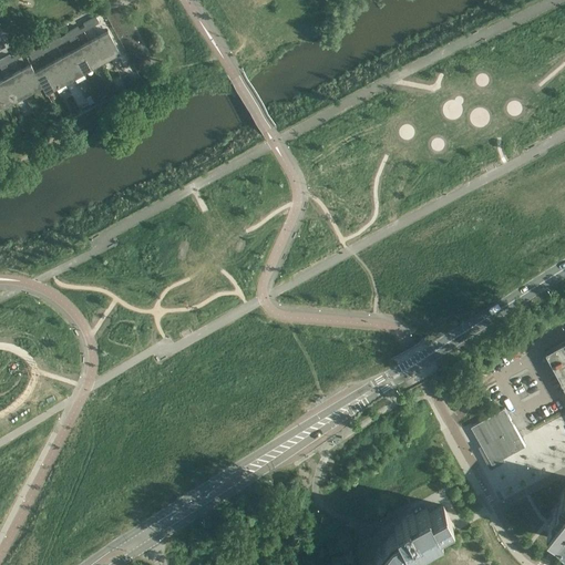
[(98,24),(94,19),(88,22),(91,29),(98,24)]
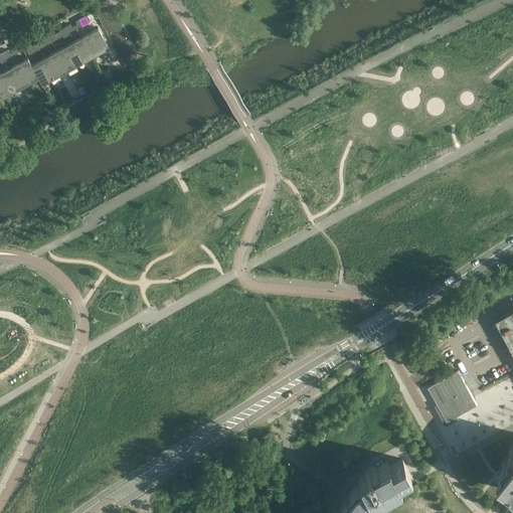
[(82,26),(79,20),(73,23),(76,29),(82,26)]
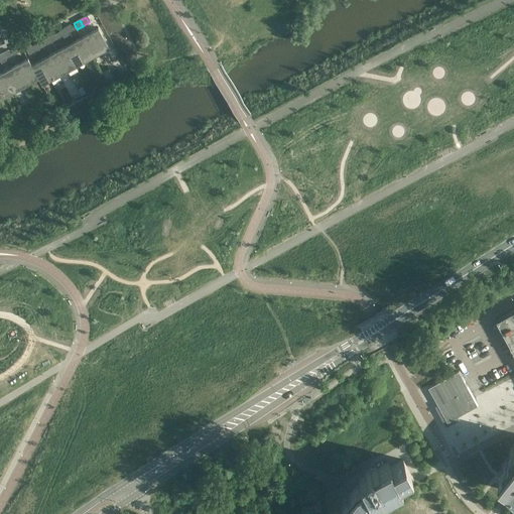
[(72,31),(71,29),(69,26),(62,29),(66,35),(72,31)]
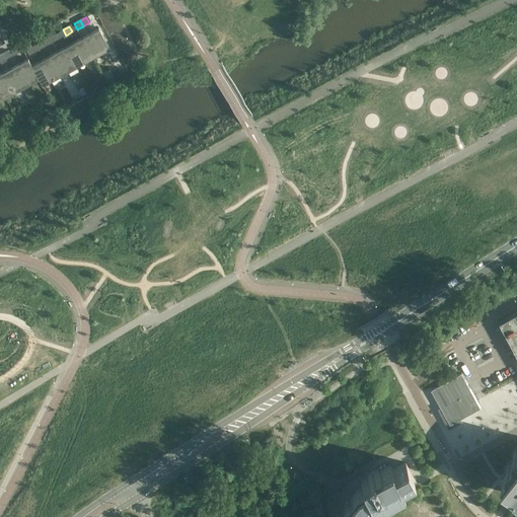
[(66,35),(63,29),(58,33),(61,39),(66,35)]
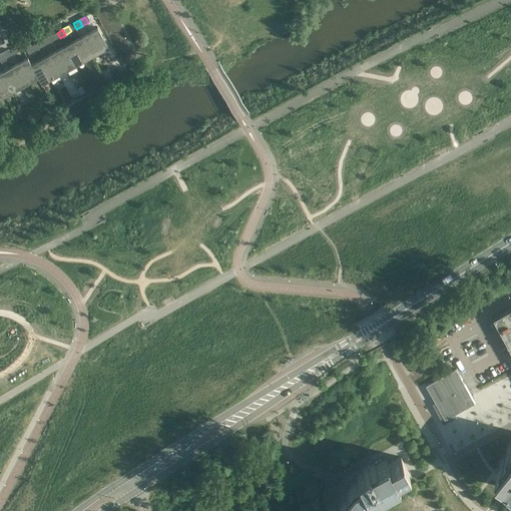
[(106,49),(95,29),(95,30),(95,31),(87,35),(97,53),(105,49),(106,50),(106,49)]
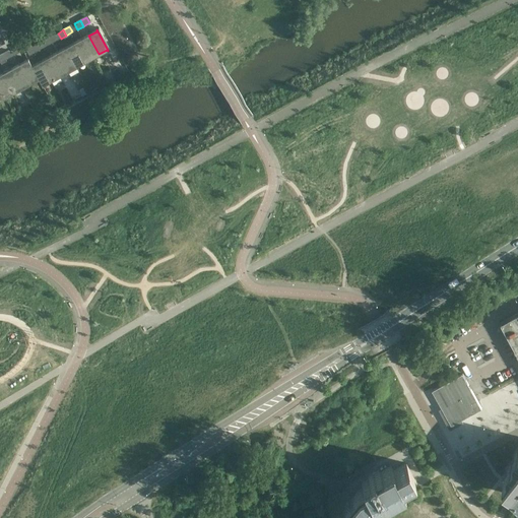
[(56,42),(54,39),(53,36),(47,39),(50,45),(56,42)]
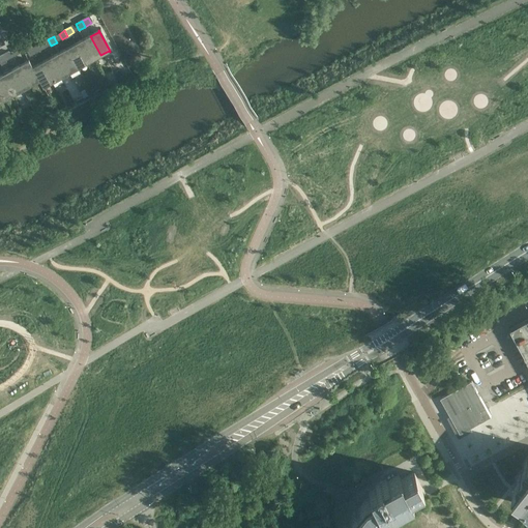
[(100,55),(90,36),(82,41),(92,60),(100,55)]
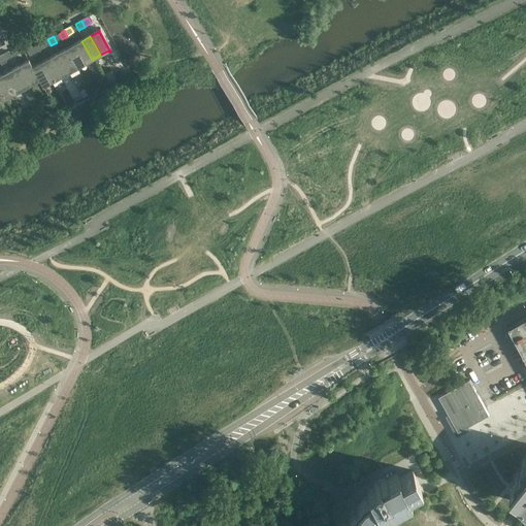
[(51,45),(47,39),(41,43),(44,48),(51,45)]
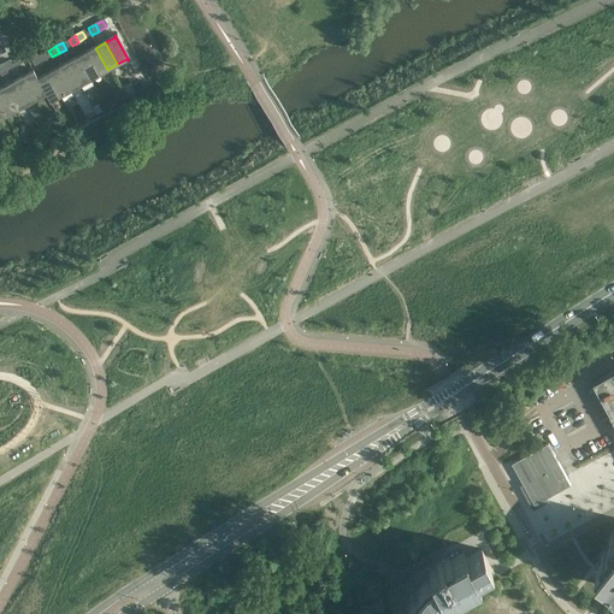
[(107,70),(95,48),(86,53),(98,75),(107,70)]
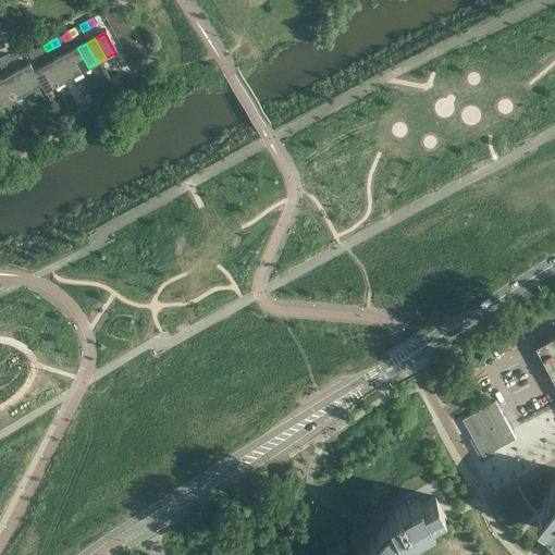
[(41,54),(40,51),(38,48),(32,52),(35,58),(41,54)]
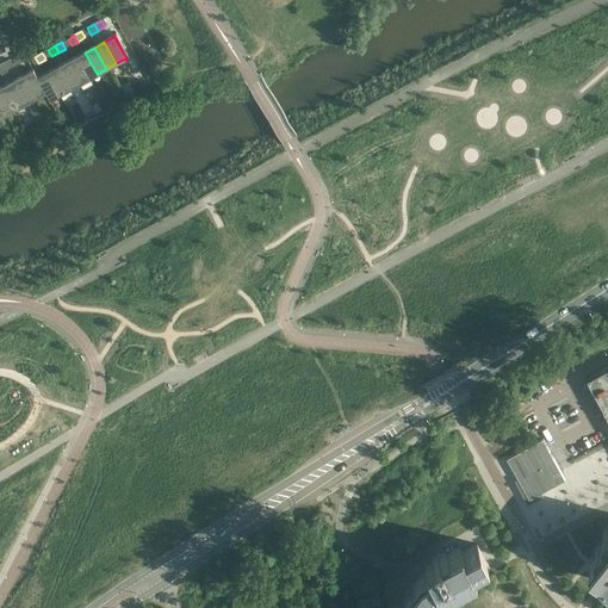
[(97,74),(85,53),(74,59),(86,80),(97,74)]
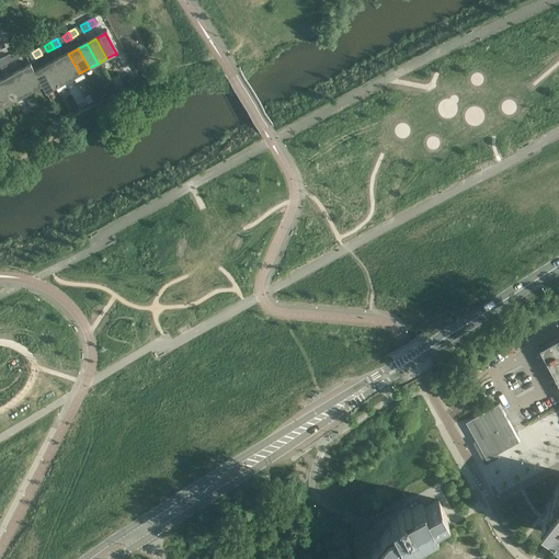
[(22,56),(19,50),(12,54),(15,59),(22,56)]
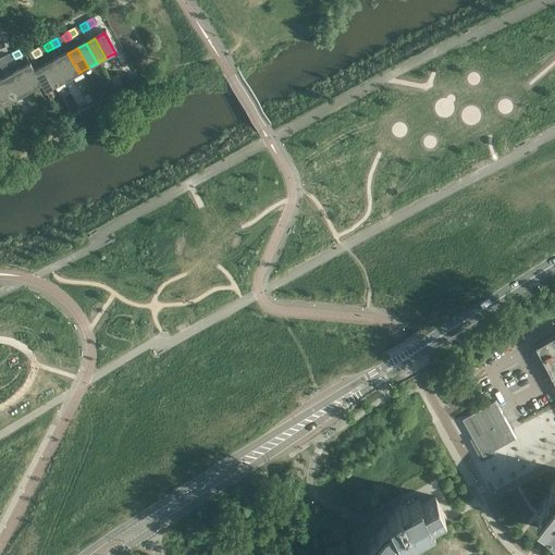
[(35,58),(32,52),(26,56),(29,61),(35,58)]
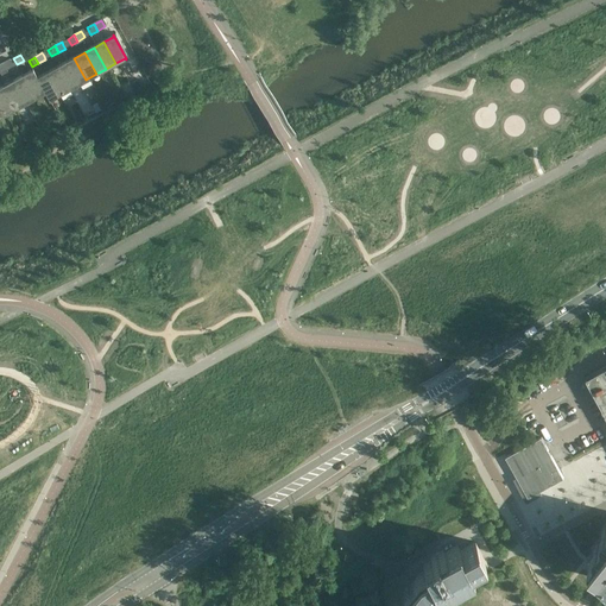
[(86,80),(74,58),(64,63),(76,86),(86,80)]
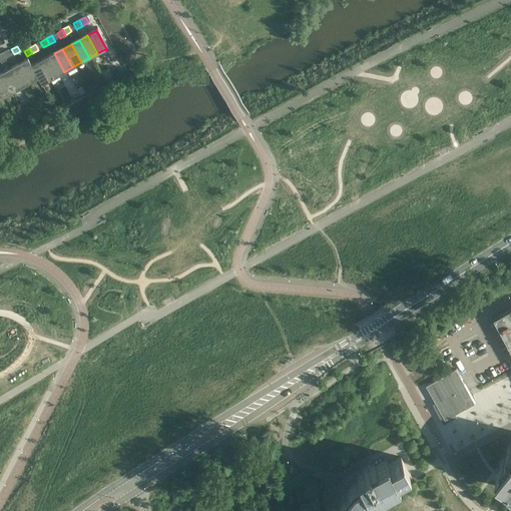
[(9,57),(8,54),(7,52),(1,55),(4,60),(9,57)]
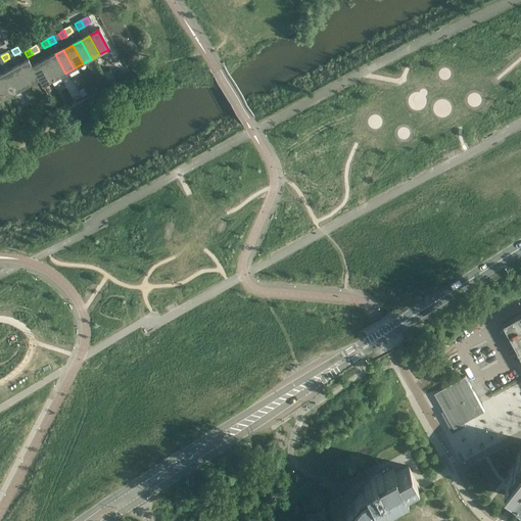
[(65,74),(55,54),(47,59),(57,78),(65,74)]
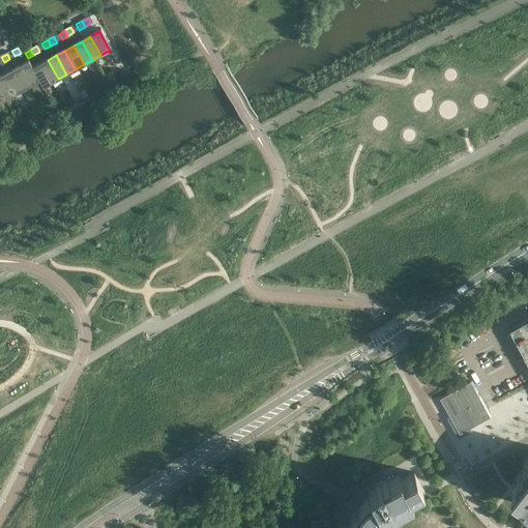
[(58,79),(48,60),(39,65),(50,84),(58,79)]
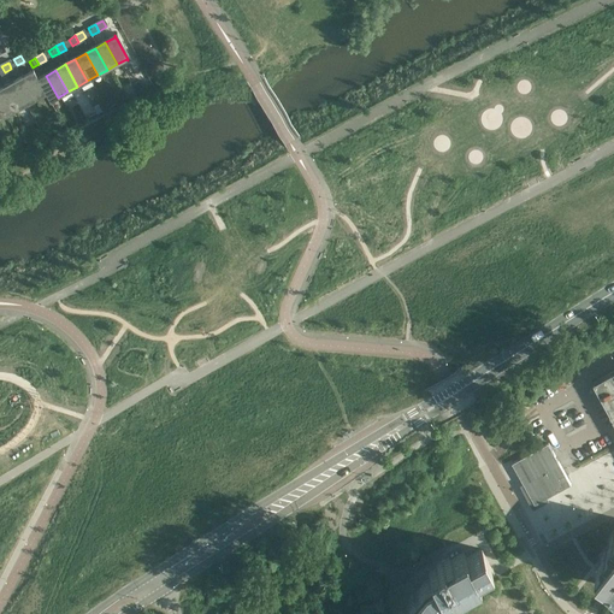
[(43,95),(36,81),(35,80),(30,72),(30,74),(21,78),(33,100),(42,95),(43,95)]
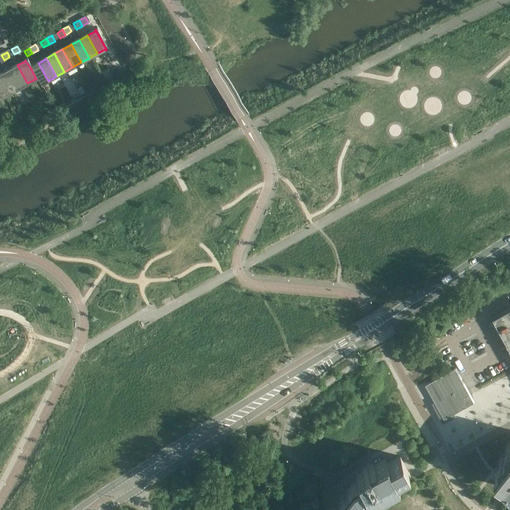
[(48,81),(38,63),(30,67),(36,79),(35,79),(36,80),(40,86),(40,85),(48,81)]
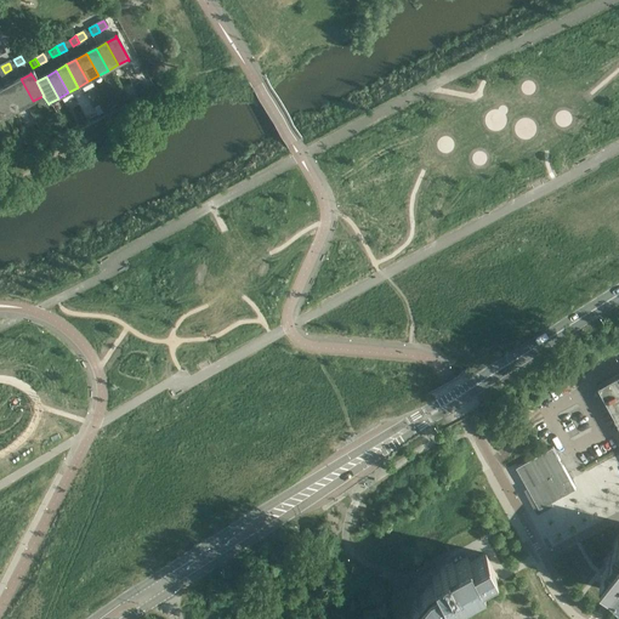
[(33,101),(21,79),(11,85),(23,107),(33,101)]
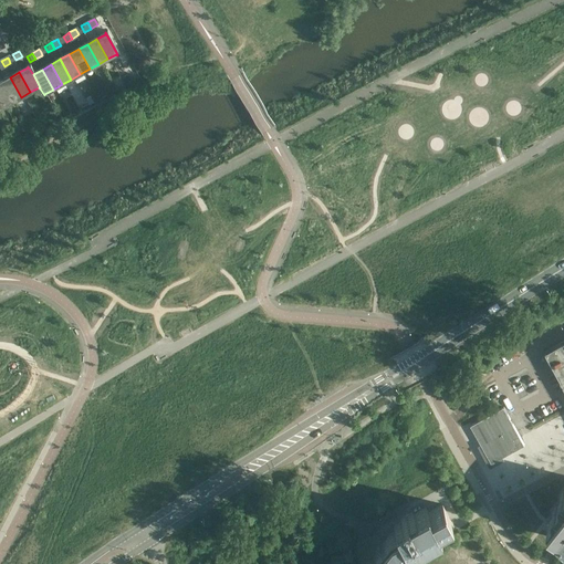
[(21,97),(10,77),(1,82),(12,102),(21,97)]
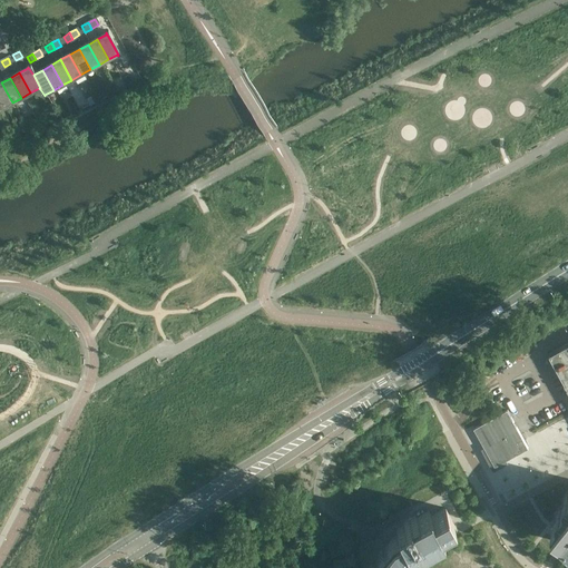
[(12,103),(1,82),(0,82),(0,103),(3,108),(12,103)]
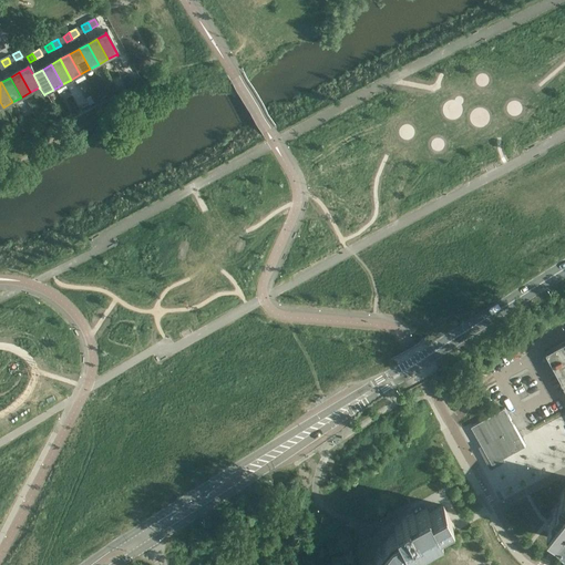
[(564,342),(544,355),(564,392),(564,342)]
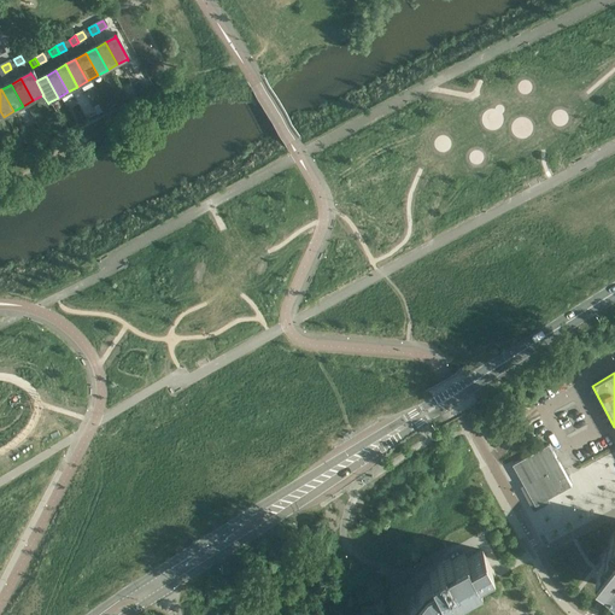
[(569,487),(546,446),(510,467),(533,508),(569,487)]
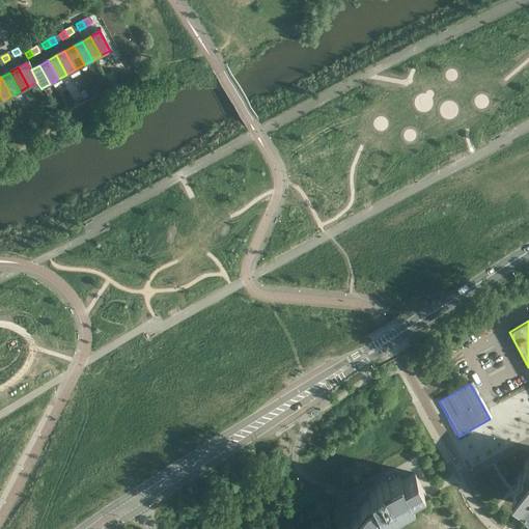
[(528,461),(526,465),(528,467),(528,468),(526,472),(525,471),(521,476),(520,477),(519,478),(523,481),(520,485),(519,484),(512,492),(528,505),(527,507),(528,507),(528,461)]
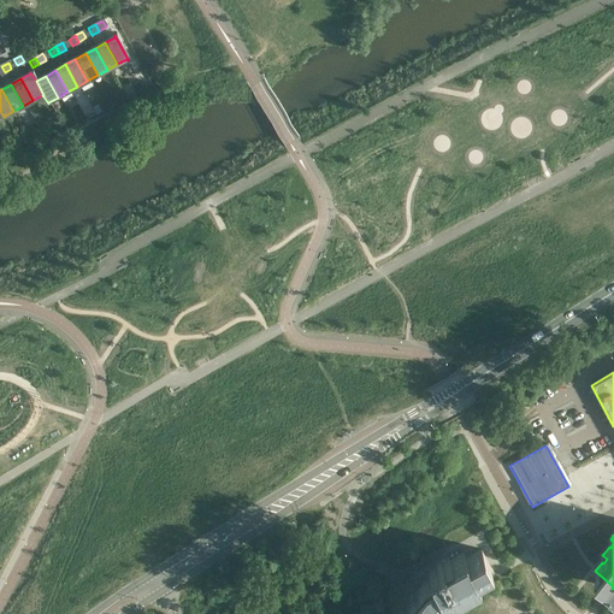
[(426,613),(427,610),(432,606),(490,573),(479,551),(464,560),(461,555),(448,561),(447,559),(434,567),(435,570),(425,574),(429,579),(420,585),(413,594),(405,603),(402,613),(396,610),(395,613),(426,613)]
